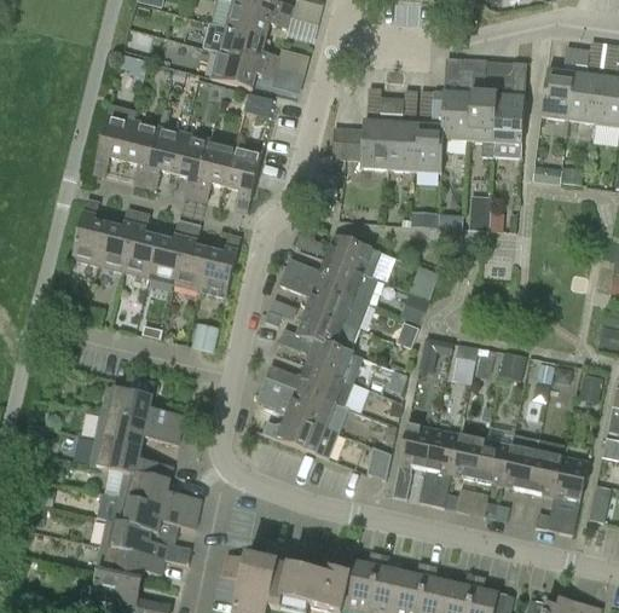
[(225,24),(266,35),(270,22),(288,27),(291,16),(237,0),(232,0),(225,24)]
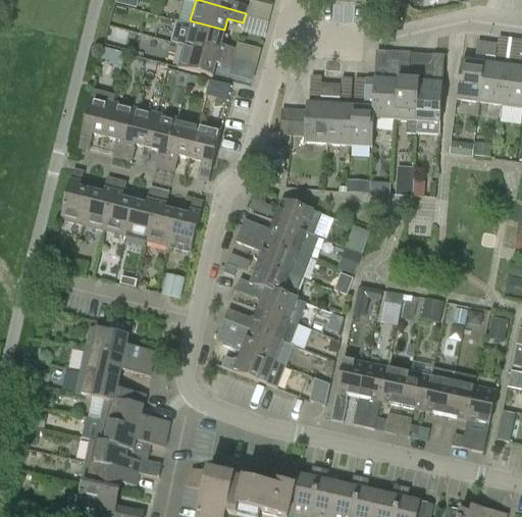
[(200,0),(246,13),(248,3),(237,0),(200,0)]
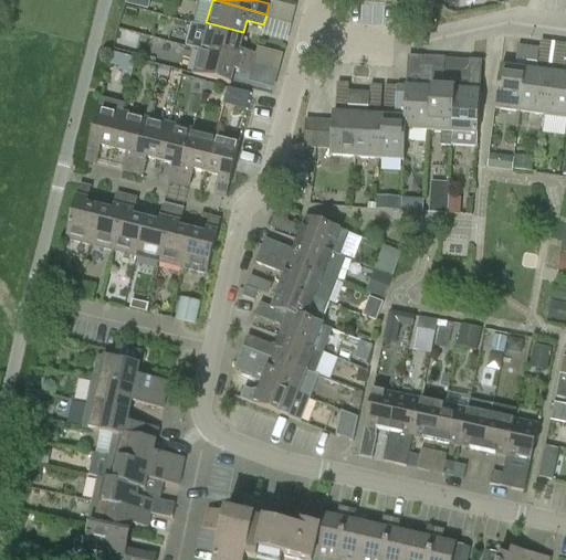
[(200,45),(254,60),(257,50),(240,45),(243,32),(206,22),(200,45)]
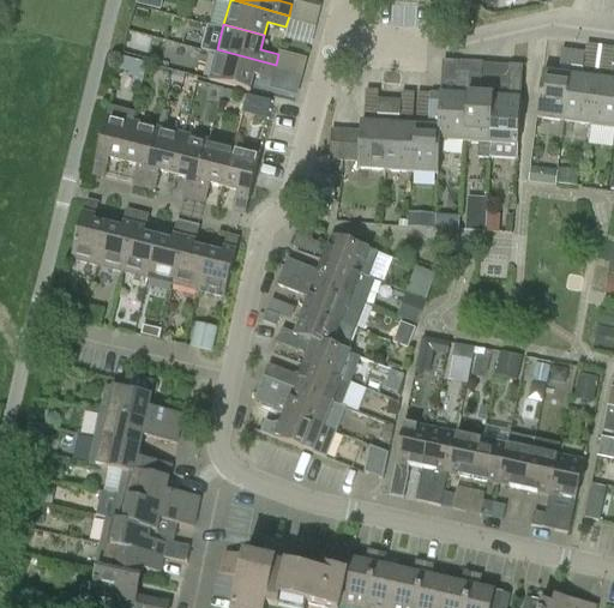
[(570,71),(572,47),(561,46),(560,61),(557,68),(542,67),(536,114),(564,118),(570,71)]
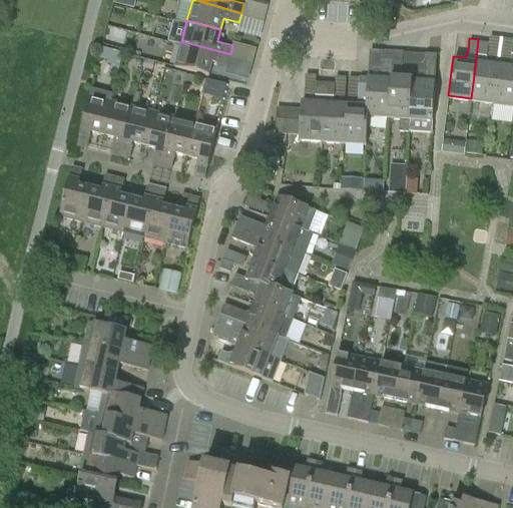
[(497,62),(492,100),(512,103),(512,38),(509,63),(497,62)]
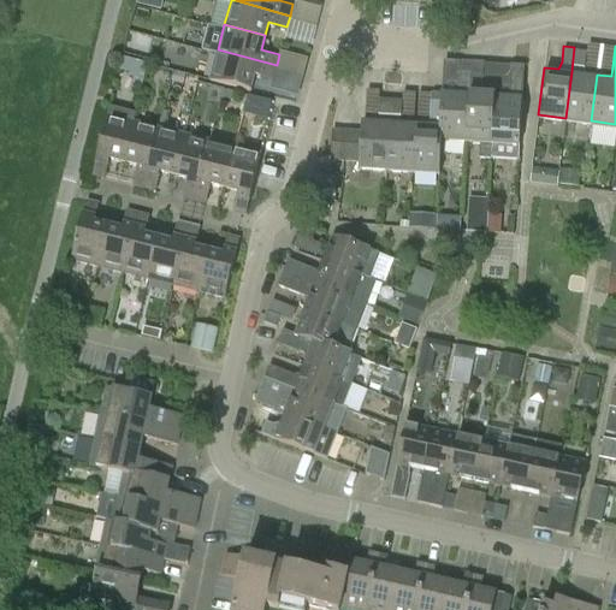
[(566,118),(591,120),(597,75),(582,72),(586,48),(574,47),(572,71),(566,118)]
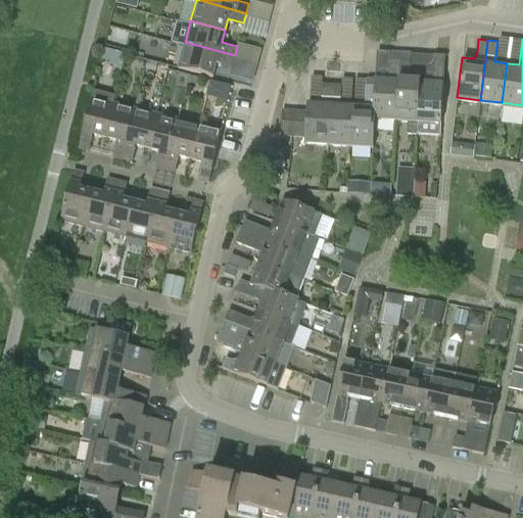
[(235,55),(185,42),(179,64),(212,74),(217,61),(232,65),(235,55)]
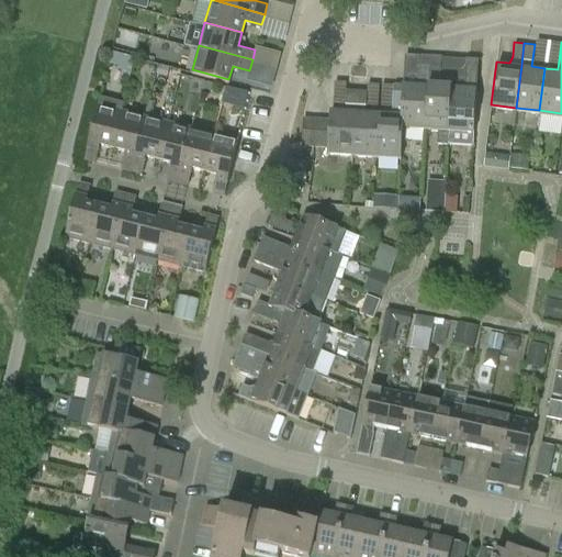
[(427,84),(429,53),(419,53),(417,82),(402,81),(401,112),(402,112),(401,124),(402,124),(425,126),(427,84)]
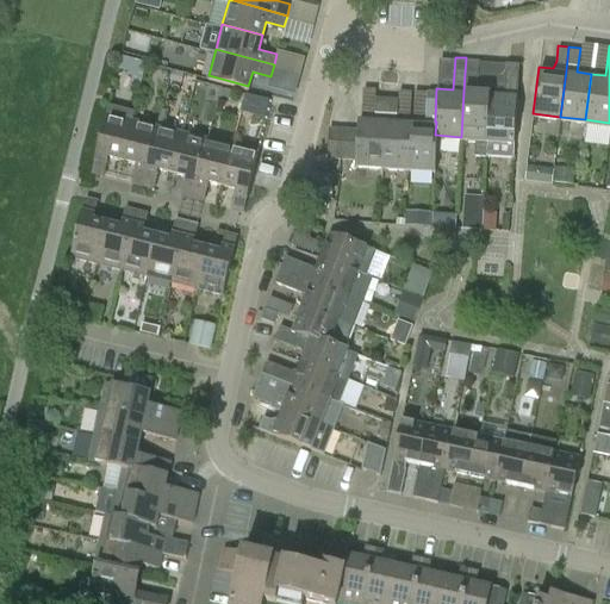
[(486,150),(490,92),(475,91),(477,58),(466,57),(464,91),(461,137),(473,137),(473,149),(486,150)]
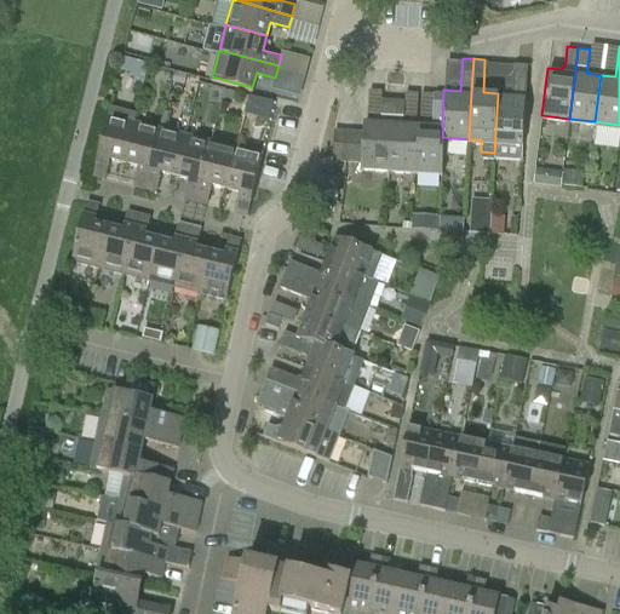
[(498,93),(494,153),(521,154),(524,95),(527,70),(528,62),(516,61),(514,95),(498,93)]
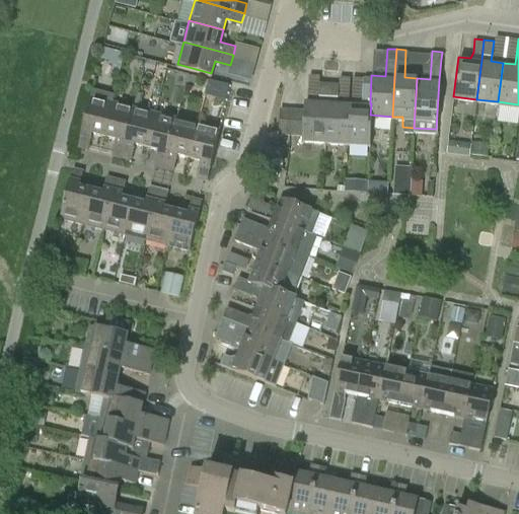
[(370,143),(371,115),(370,115),(371,103),(370,103),(371,75),(363,75),(362,96),(360,103),(349,102),(347,142),(370,143)]
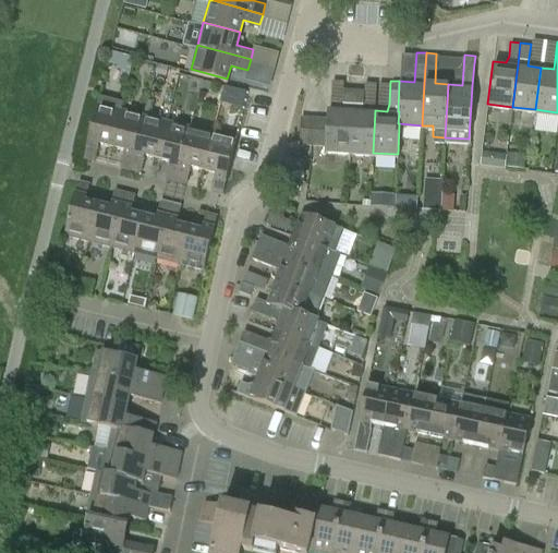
[(342,100),(352,101),(353,87),(343,86),(342,100)]
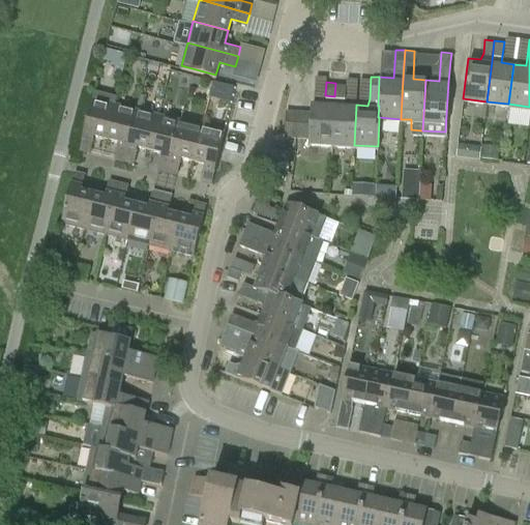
[(335,83),(334,96),(345,96),(346,83),(335,83)]
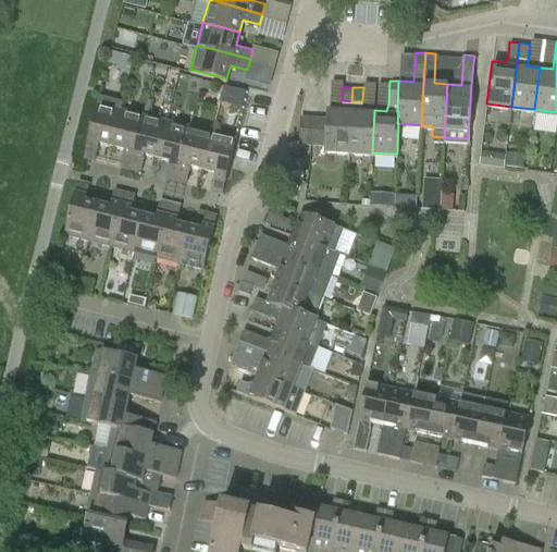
[(90,156),(96,158),(99,140),(112,144),(122,107),(123,98),(100,93),(98,101),(84,155),(90,156)]
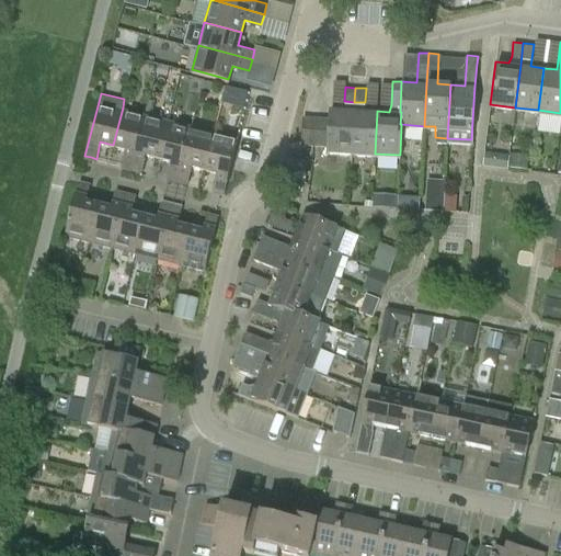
[(145,113),(123,108),(113,145),(125,148),(122,165),(132,168),(145,113)]
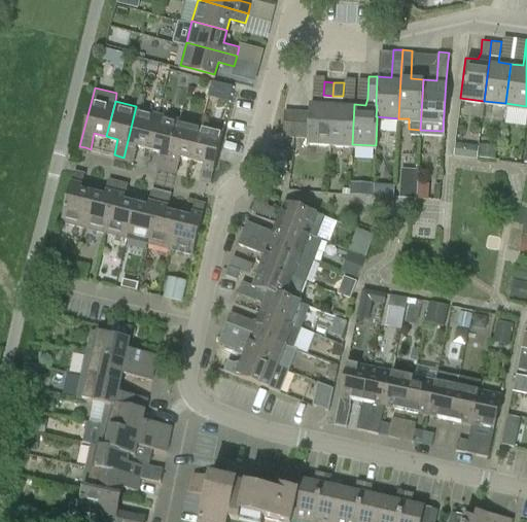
[(307,141),(329,143),(332,103),(309,101),(309,109),(284,108),(282,133),(307,134),(307,141)]
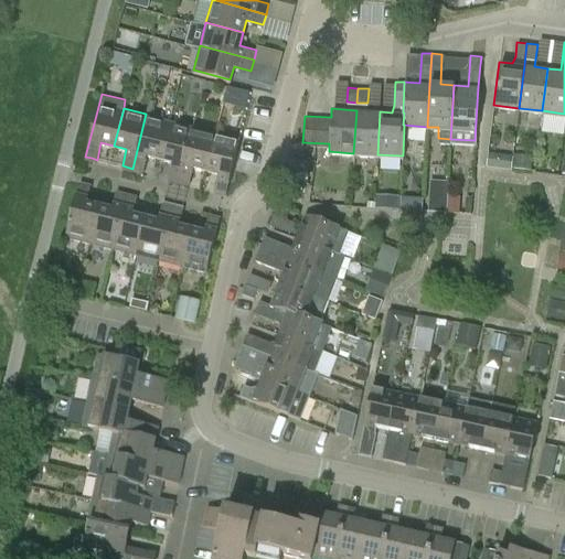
[(377,154),(380,111),(356,110),(353,153),(377,154)]
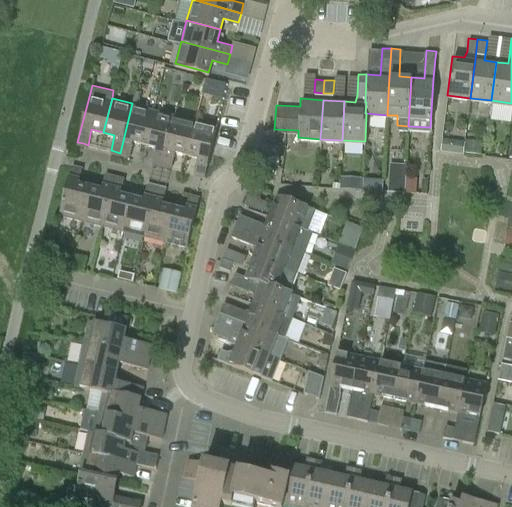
[(133,139),(145,142),(153,108),(132,103),(120,153),(130,155),(133,139)]
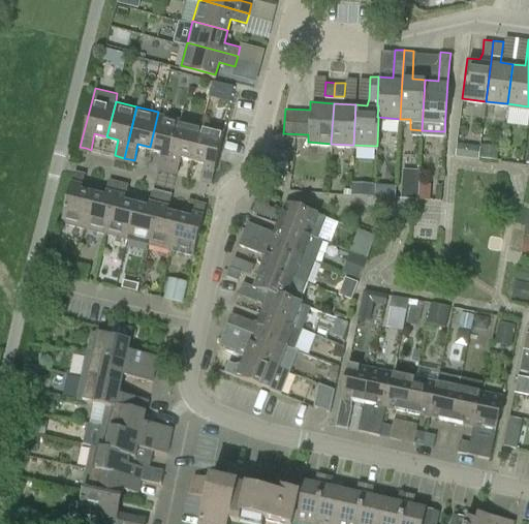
[(157,166),(167,168),(180,118),(158,112),(150,147),(161,150),(157,166)]
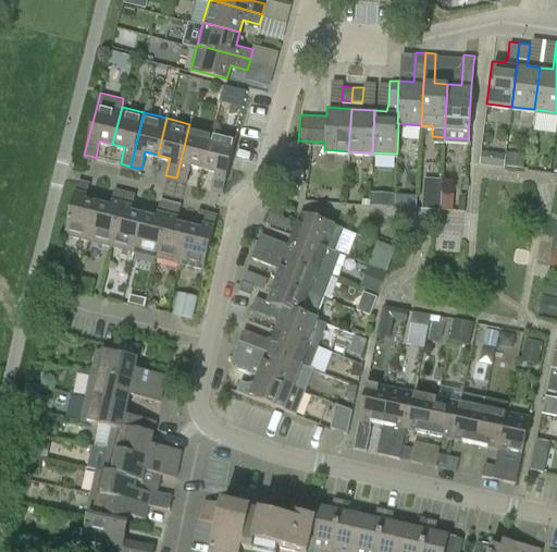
[(190,163),(202,167),(212,130),(189,124),(176,178),(186,180),(190,163)]
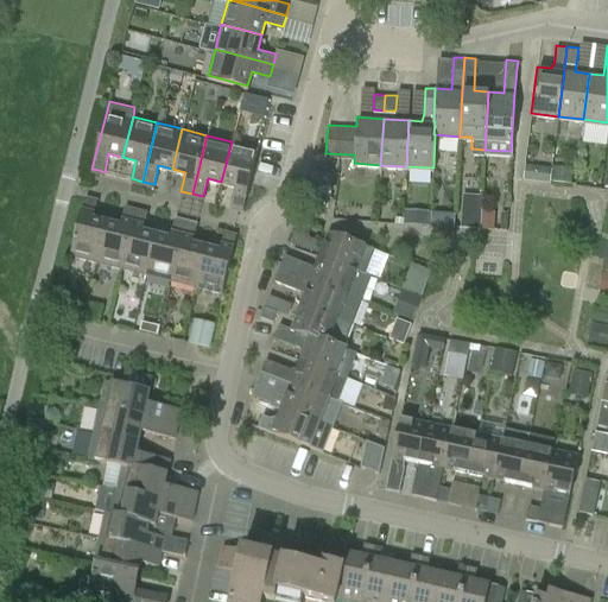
[(232,141),(221,182),(235,184),(230,203),(244,206),(258,147),(232,141)]
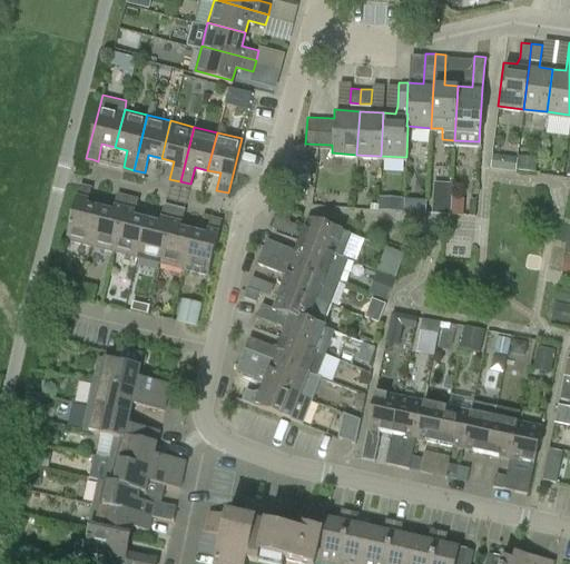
[(516,168),(518,156),(492,152),(491,165),(516,168)]
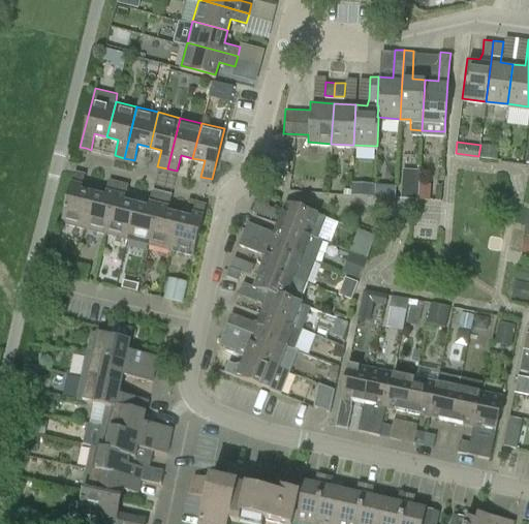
[(444,175),(423,174),(424,163),(405,163),(404,193),(443,194),(444,175)]
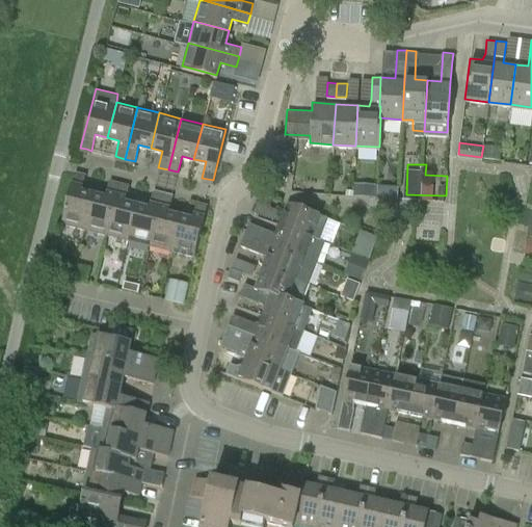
[(62,221),(84,227),(94,191),(81,188),(85,173),(75,169),(62,221)]
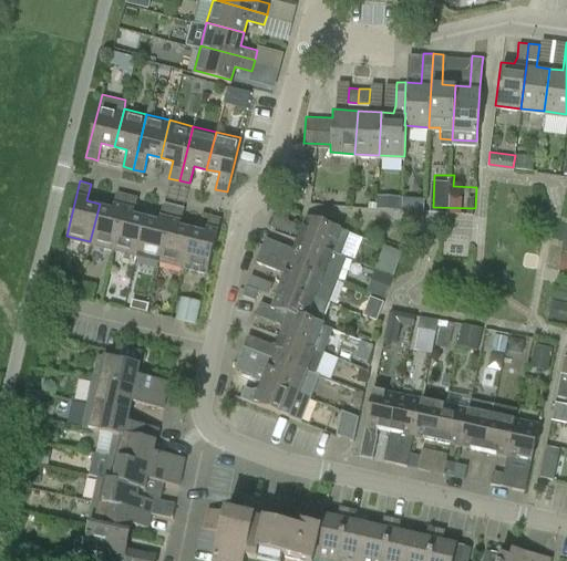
[(113,247),(127,193),(116,189),(112,207),(100,204),(90,241),(113,247)]
